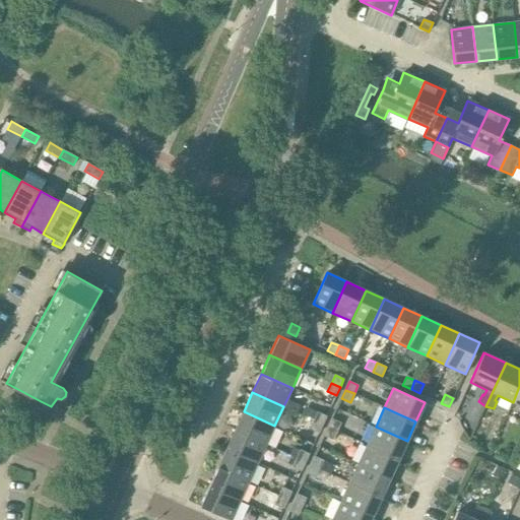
[(244,411),(235,430),(266,444),(274,426),(244,411)]
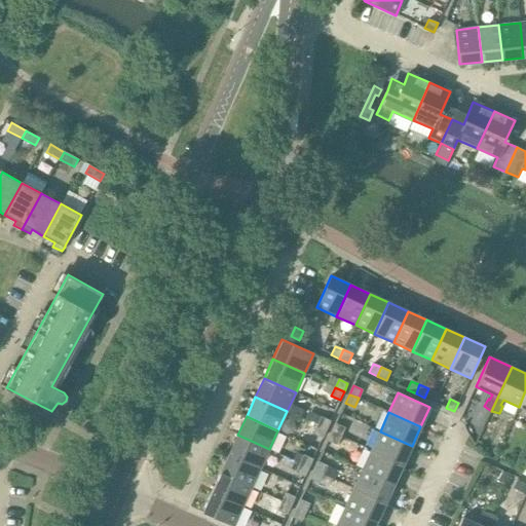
[(317,425),(326,429),(330,421),(322,417),(317,425)]
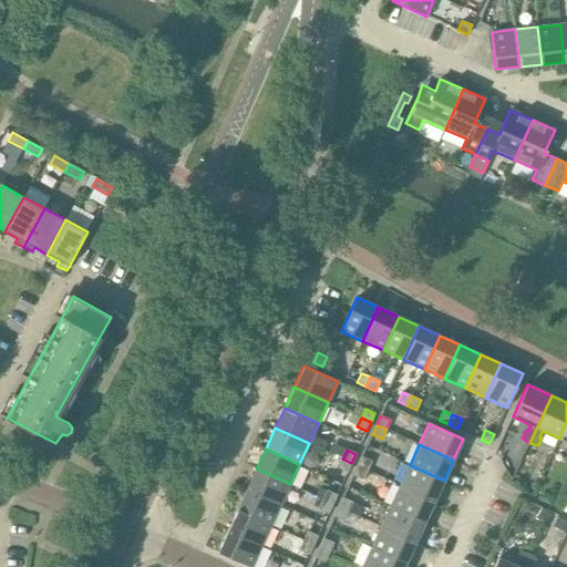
[(358,466),(367,470),(371,461),(362,456),(358,466)]
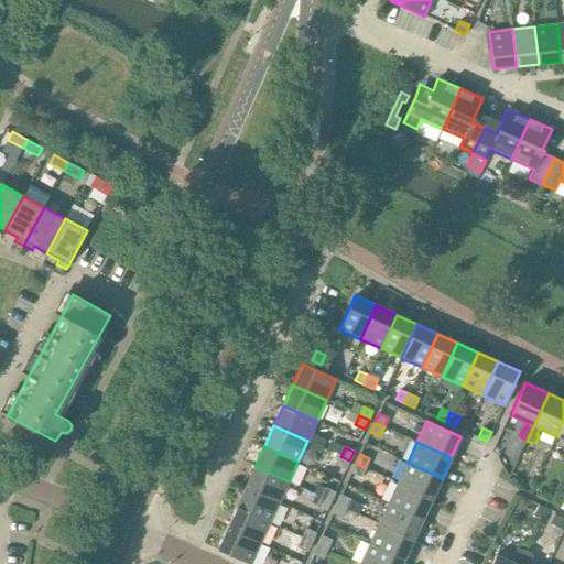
[(349,461),(340,456),(336,465),(346,469),(349,461)]
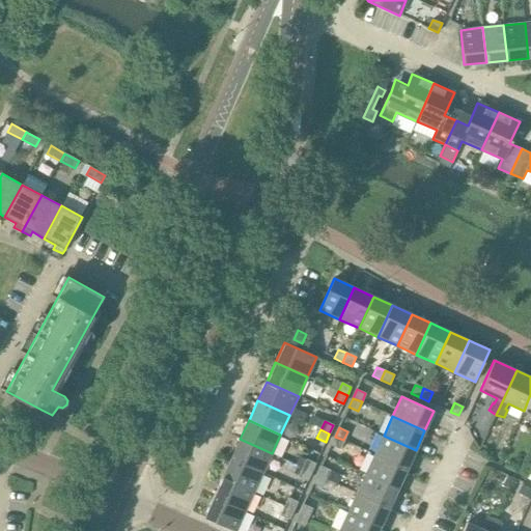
[(384,436),(374,454),(407,469),(416,450),(384,436)]
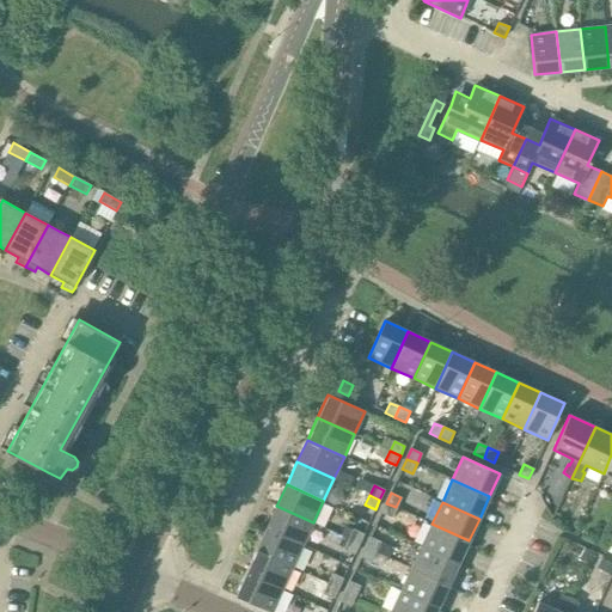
[(396,507),(386,503),(381,513),(392,518),(396,507)]
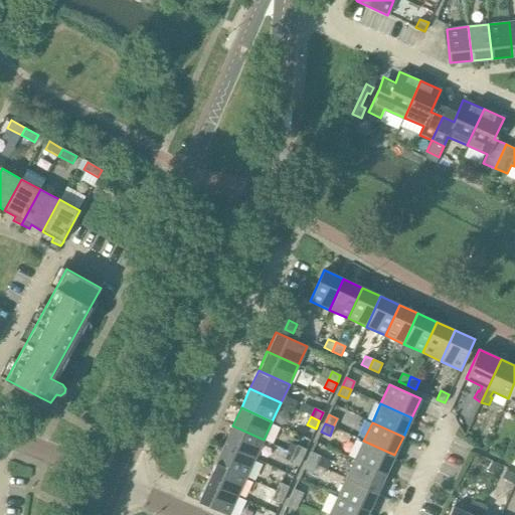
[(232,425),(224,445),(254,459),(264,440),(232,425)]
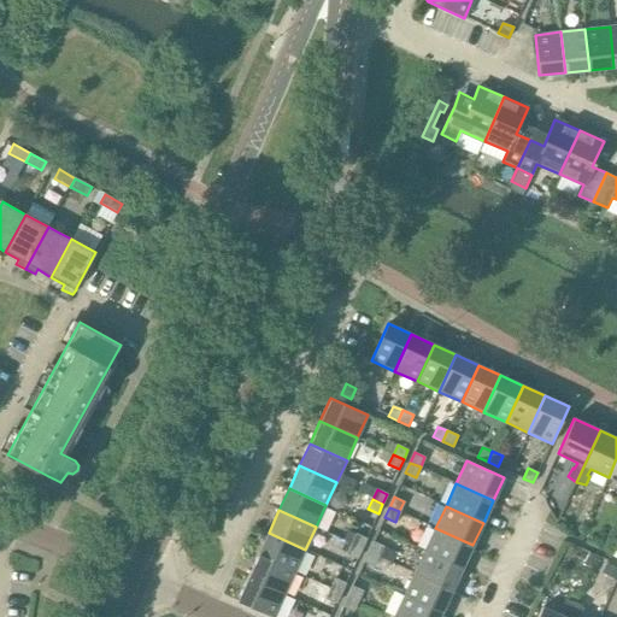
[(435,528),(425,551),(462,568),(472,545),(435,528)]
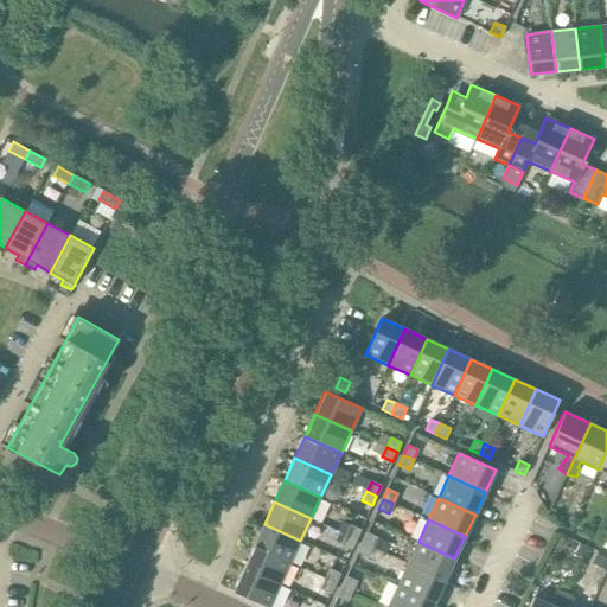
[(264,524),(254,545),(291,562),(300,541),(264,524)]
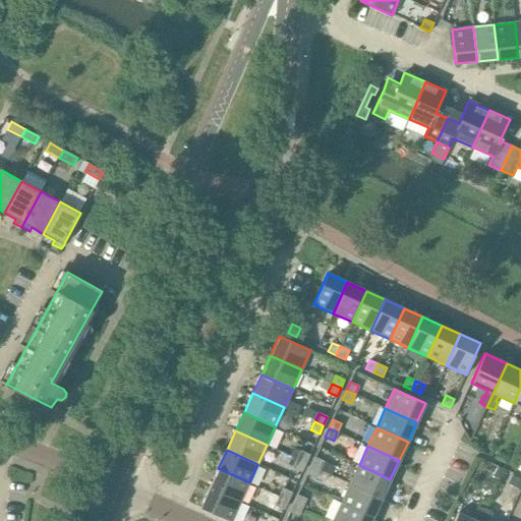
[(297,459),(305,463),(309,455),(301,451),(297,459)]
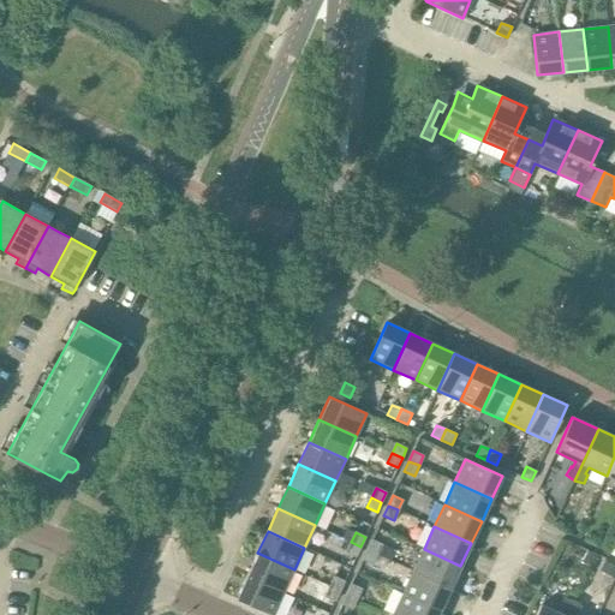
[(368,550),(377,554),(390,560),(395,550),(372,539),(368,550)]
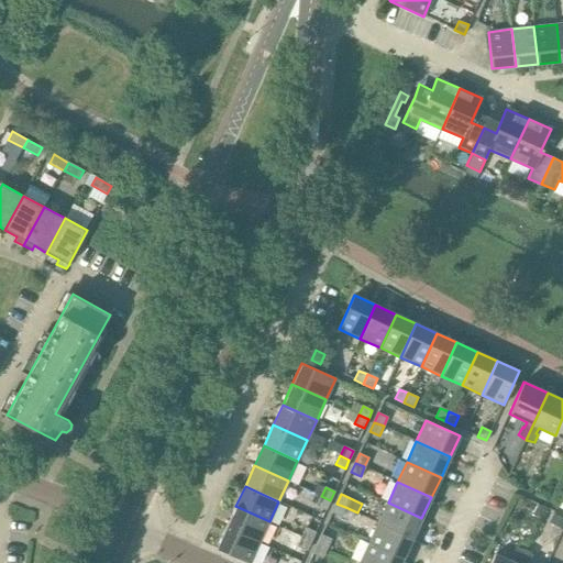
[(330,500),(321,496),(317,505),(326,509),(330,500)]
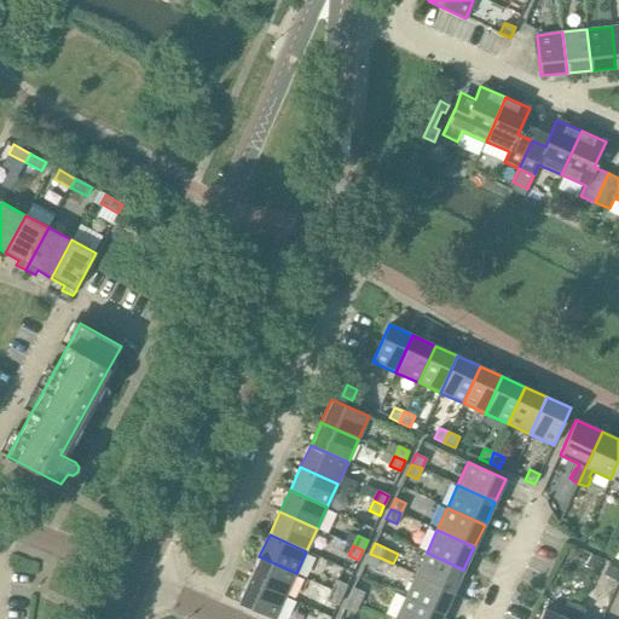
[(453,591),(463,570),(427,553),(416,574),(453,591)]
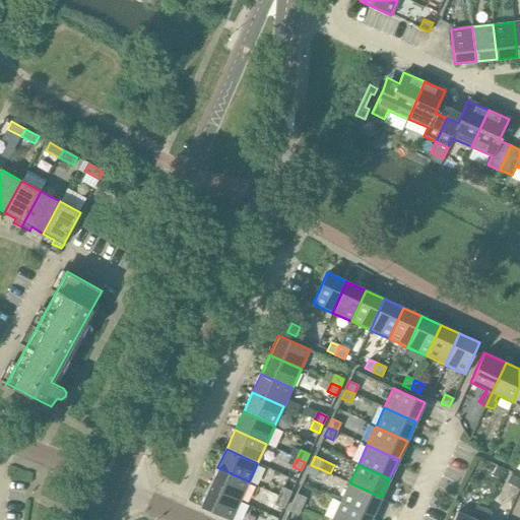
[(319,468),(311,465),(307,473),(324,480),(327,473),(319,469),(319,468)]
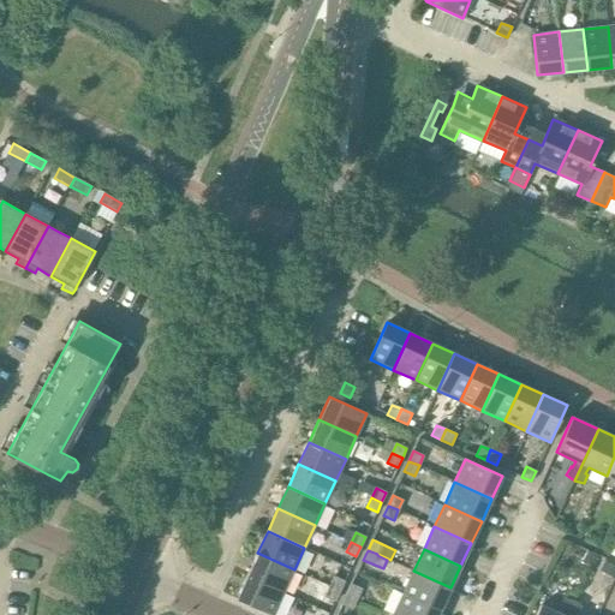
[(284,592),(294,569),(257,553),(248,575),(284,592)]
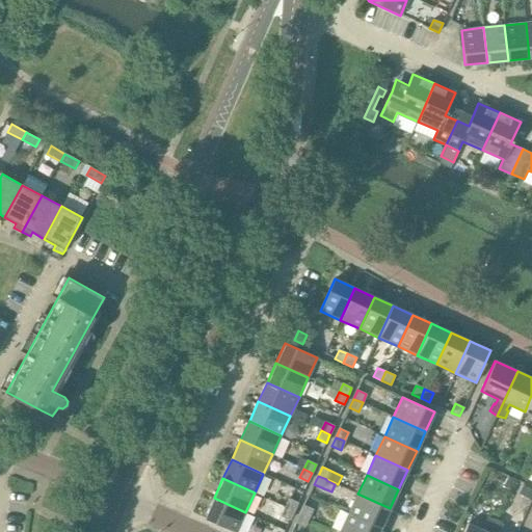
[(357,494),(349,513),(380,528),(390,508),(357,494)]
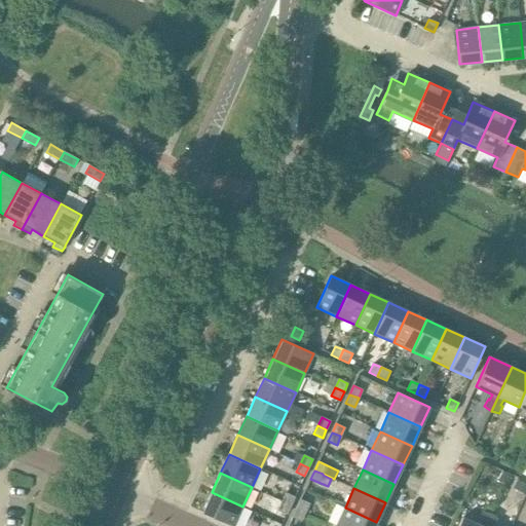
[(202,512),(232,525),(233,525),(242,506),(212,492),(202,512)]
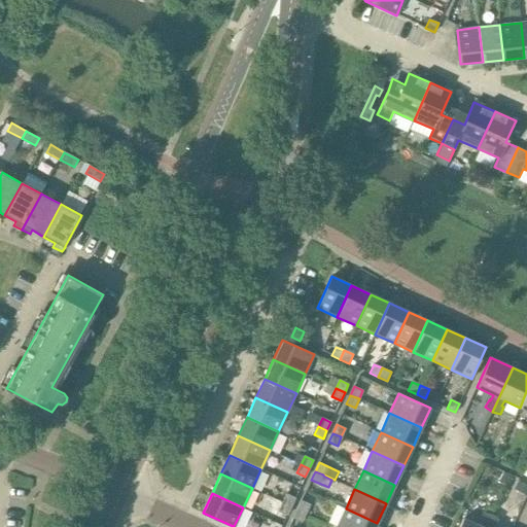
[(283,502),(291,506),(295,498),(286,494),(283,502)]
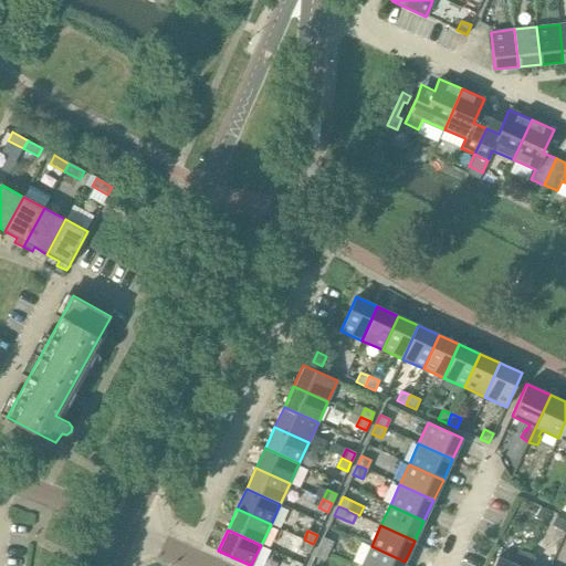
[(320,547),(328,552),(333,542),(323,537),(320,547)]
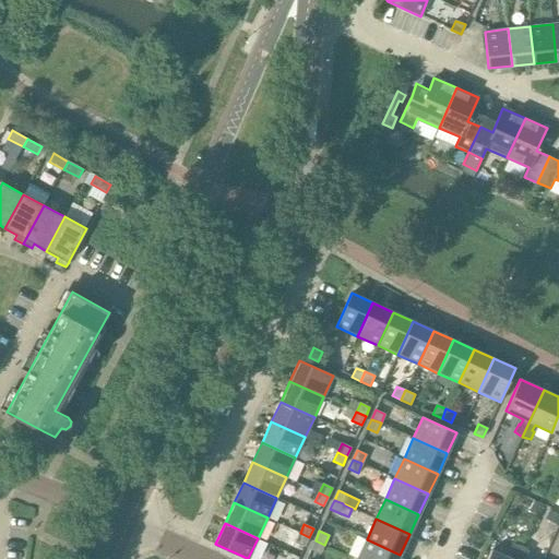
[(309,537),(300,533),(296,542),(305,546),(309,537)]
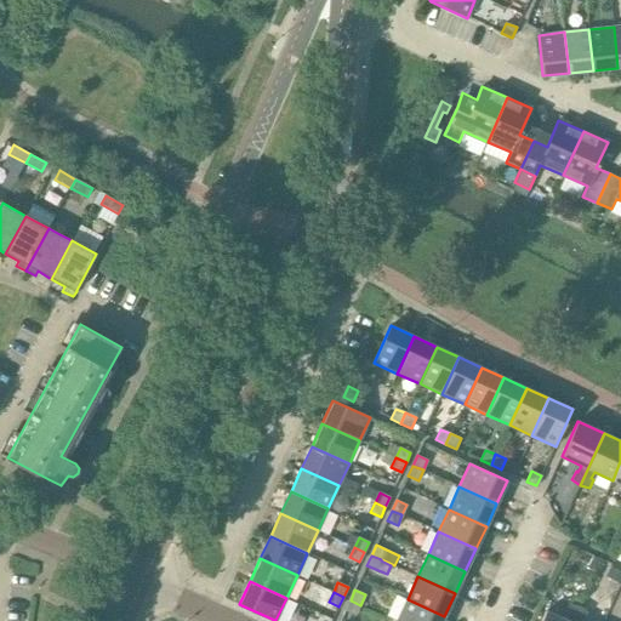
[(573,620),(580,607),(585,596),(576,592),(571,604),(570,603),(567,611),(569,613),(565,619),(546,610),(541,620),(573,620)]
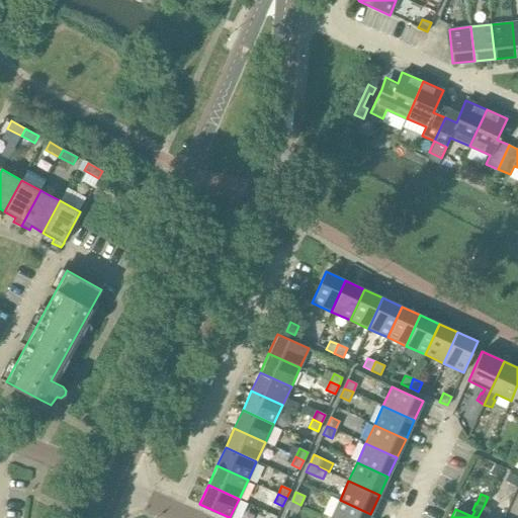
[(368,517),(370,514),(340,500),(331,517),(368,517)]
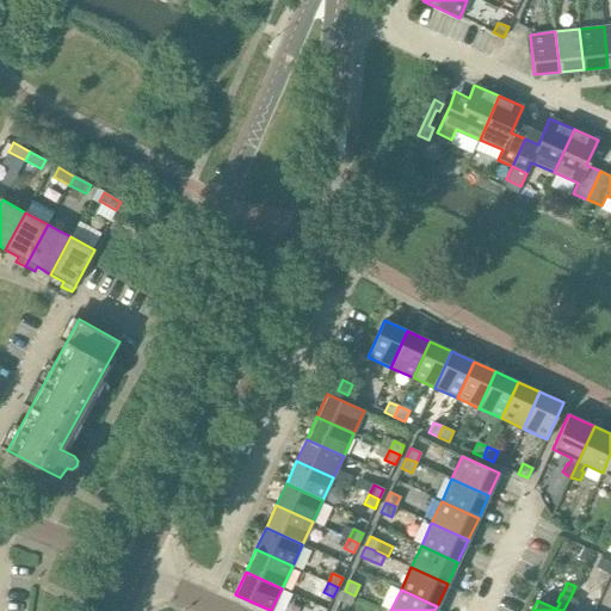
[(355,596),(345,591),(340,600),(350,605),(355,596)]
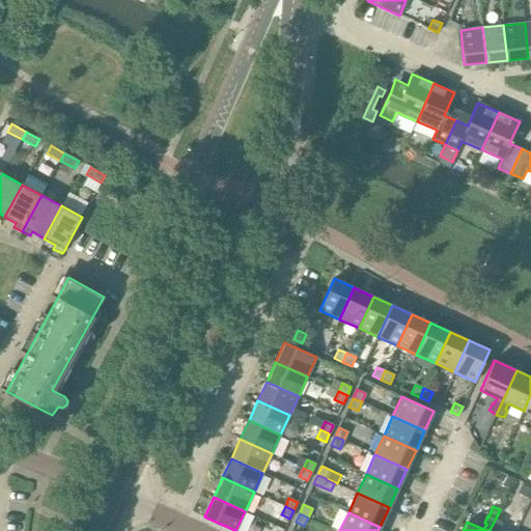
[(496,519),(490,530),(497,530),(498,529),(500,530),(503,523),(496,519)]
